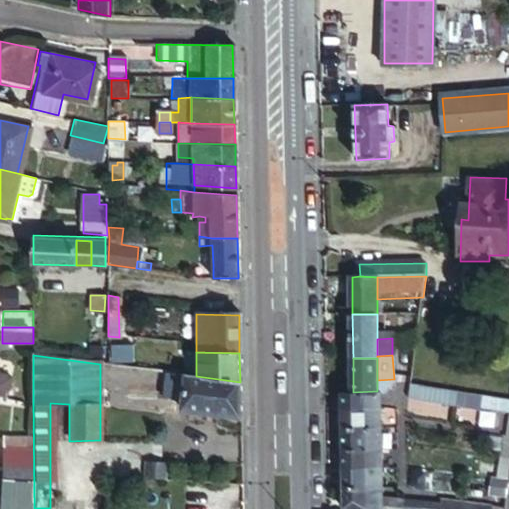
[(100,364),(100,415),(149,416),(149,411),(176,412),(179,409),(202,412),(212,412),(240,416),(240,382),(196,376),(100,364)]
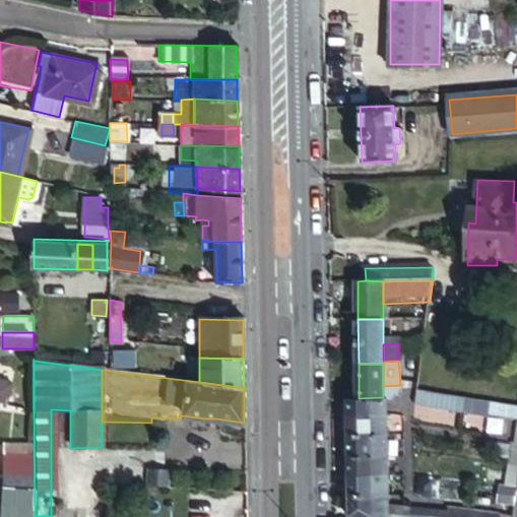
[(387,398),(400,385),(383,386),(383,397),(387,398)]
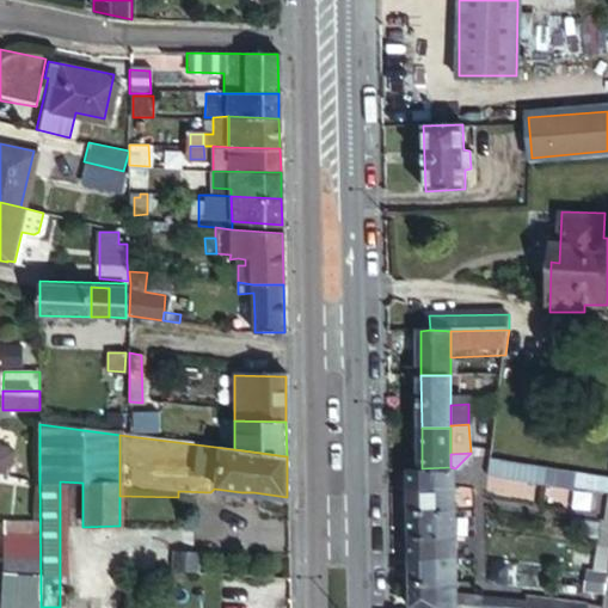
[(492,472),(546,480),(548,466),(491,456),(489,473),(492,472)]
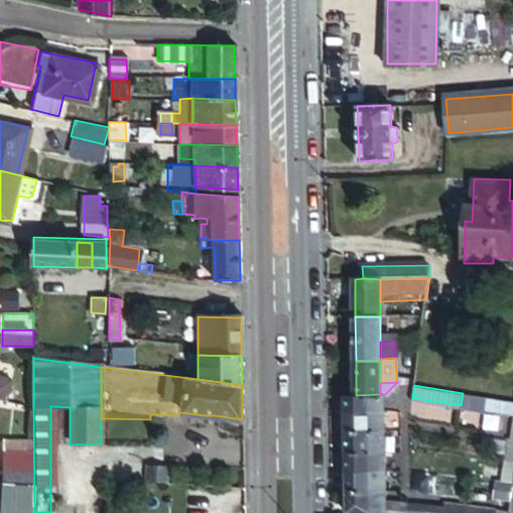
[(461,405),(485,409),(487,397),(463,393),(461,405)]
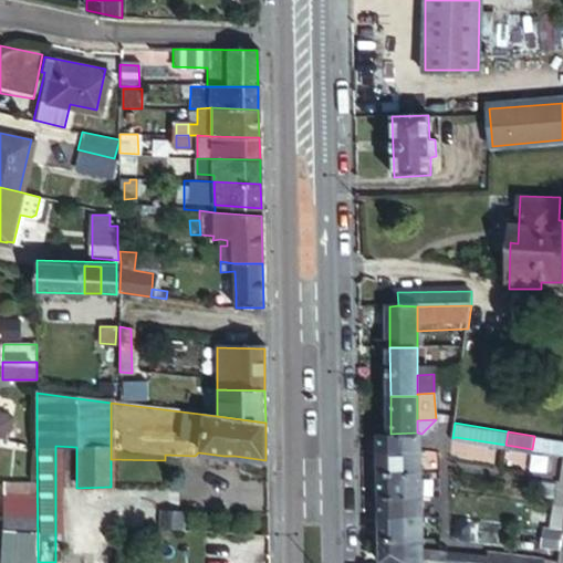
[(421,451),(421,434),(417,433),(391,434),(381,435),(379,438),(381,452),(421,451)]
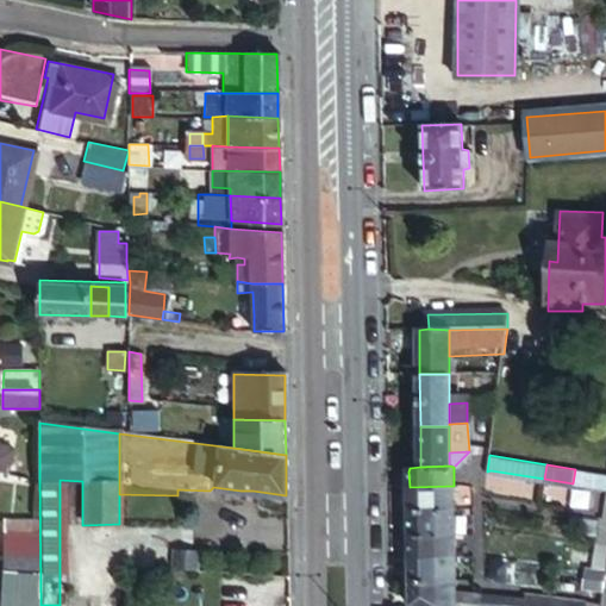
[(601,488),(603,483),(604,475),(575,469),(573,483),(601,488)]
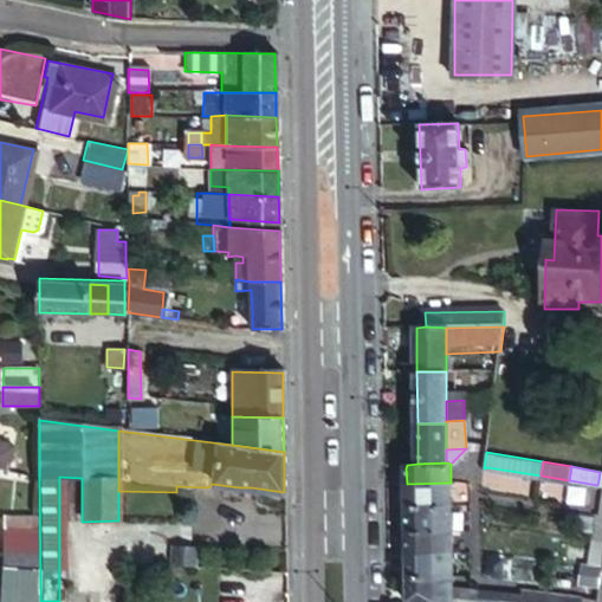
[(451,483),(407,484),(407,486),(407,509),(452,507),(451,483)]
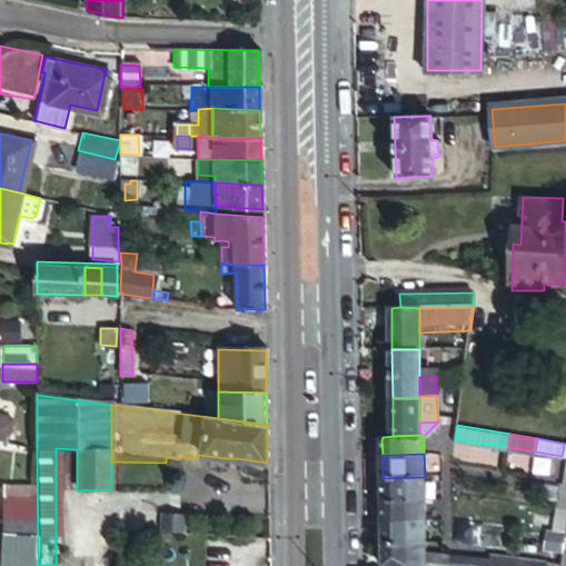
[(384,502),(425,499),(425,477),(383,478),(384,502)]
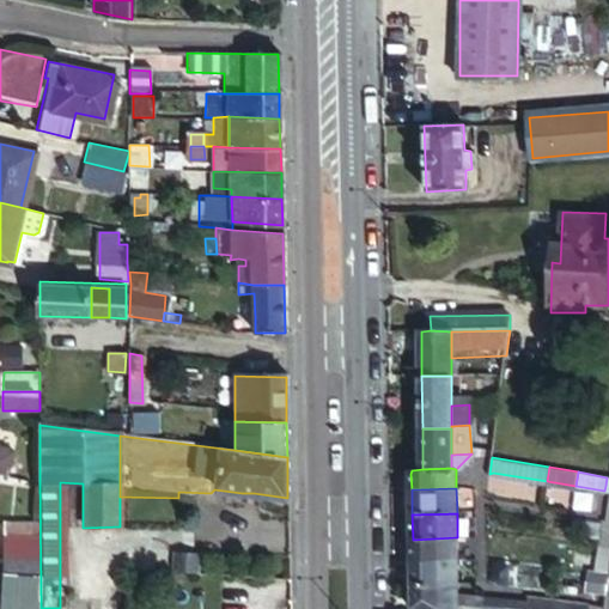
[(600,540),(602,519),(589,521),(586,536),(600,540)]
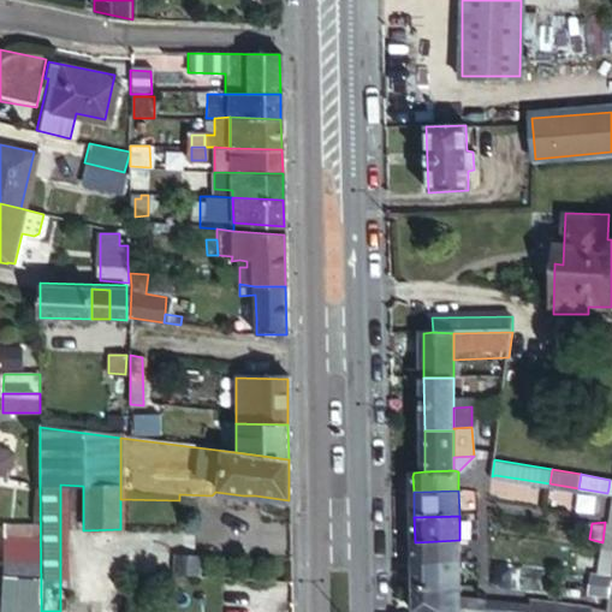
[(611,552),(611,522),(605,522),(602,542),(601,551),(611,552)]
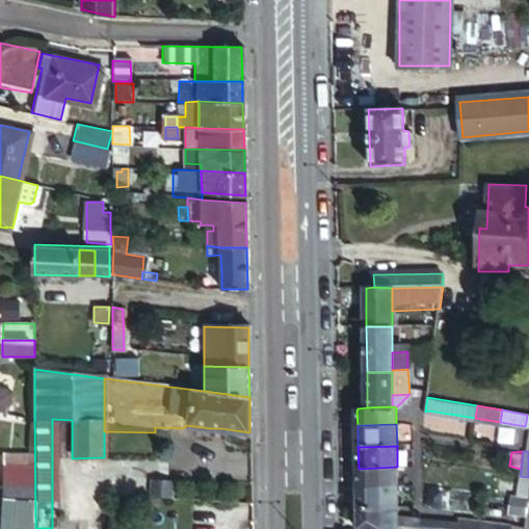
[(1,453),(1,481),(32,482),(32,453),(1,453)]
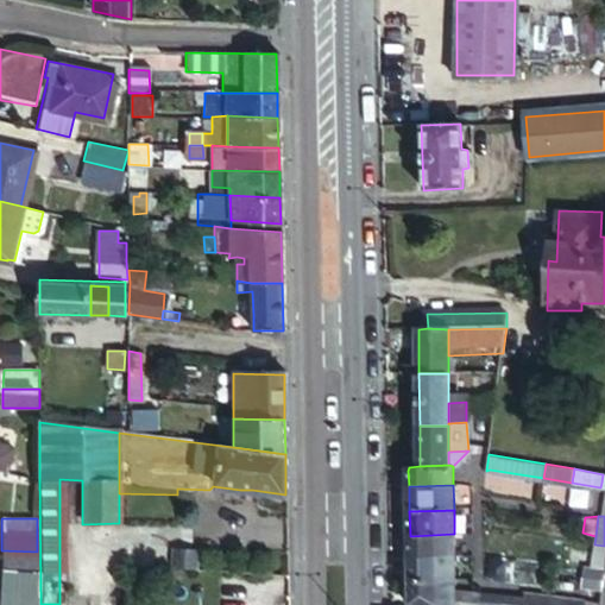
[(410,536),(411,559),(454,558),(454,534),(410,536)]
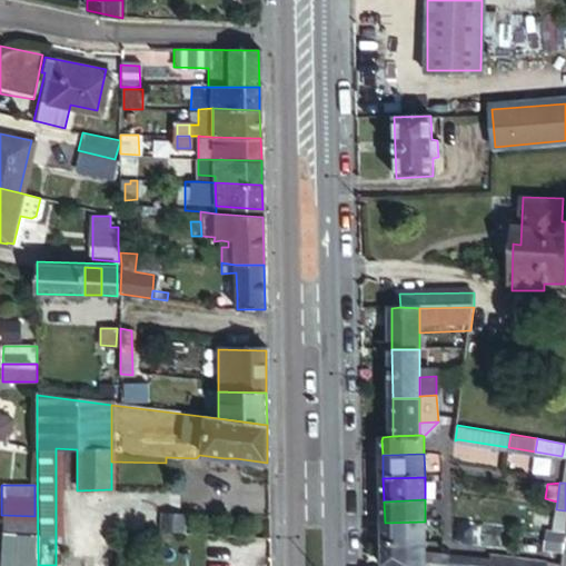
[(565,534),(565,510),(556,509),(553,533),(565,534)]
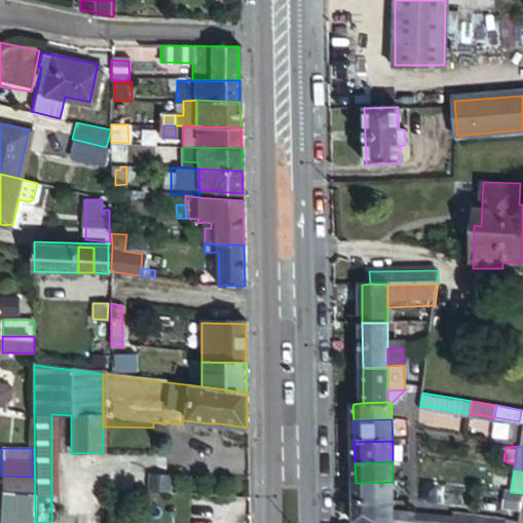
[(32,477),(1,476),(1,491),(34,492),(34,477),(32,477)]
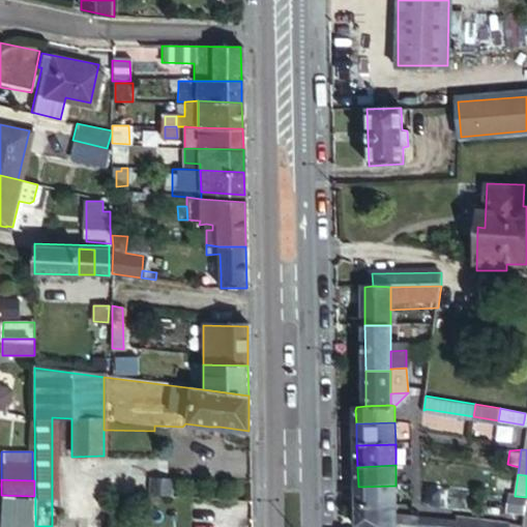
[(358,487),(359,508),(396,508),(396,486),(358,487)]
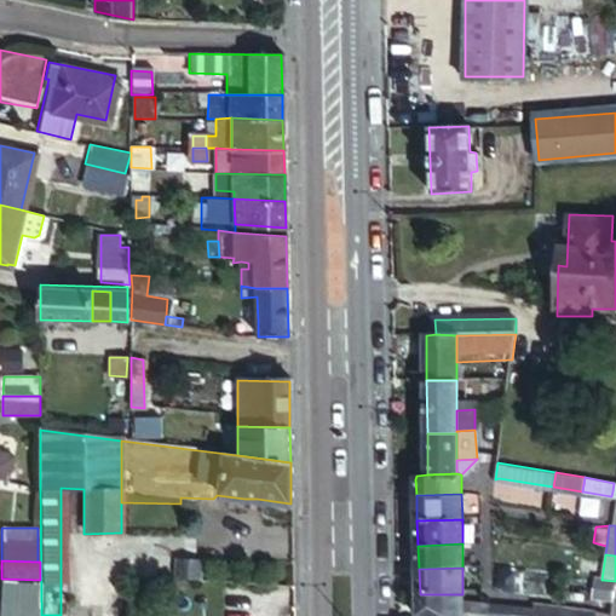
[(523,581),(524,570),(505,568),(504,593),(522,593),(523,581)]
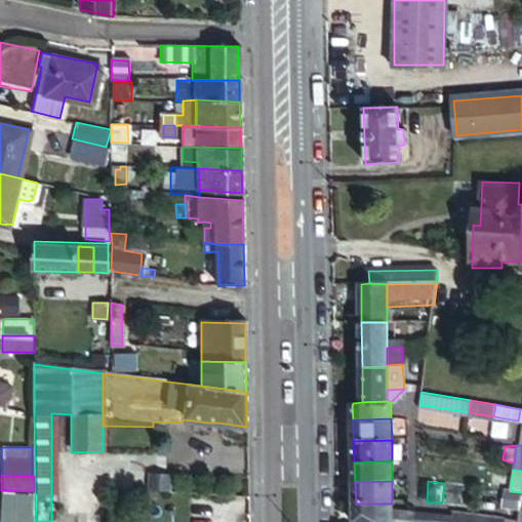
[(34,521),(34,491),(1,490),(1,521),(34,521)]
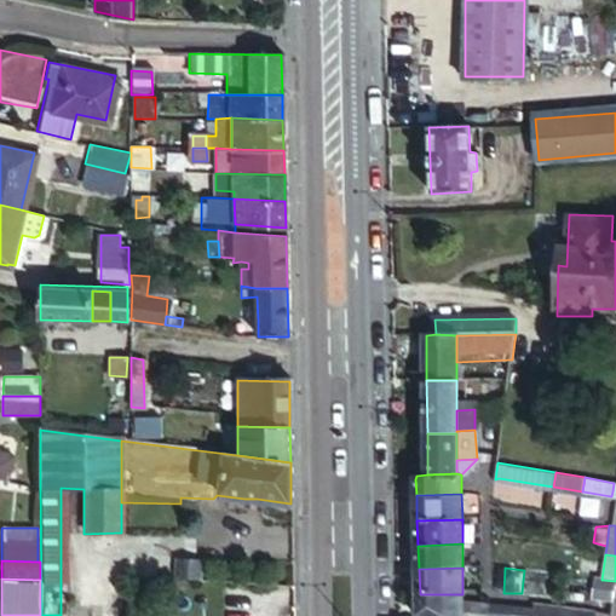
[(615,581),(602,580),(598,600),(612,603),(615,582),(615,581)]
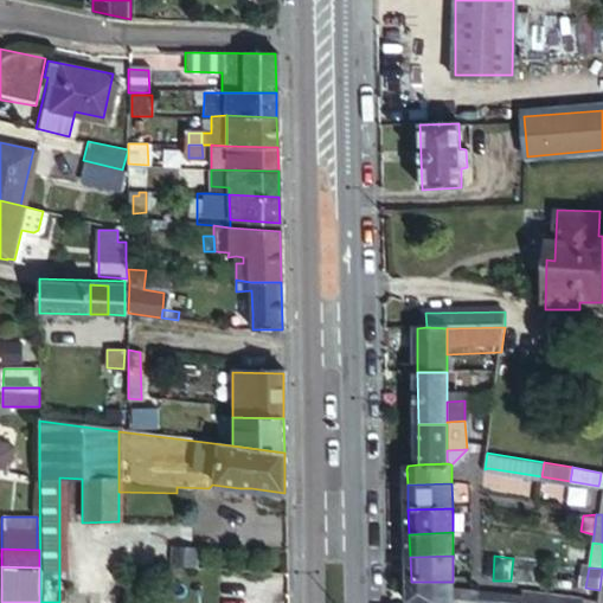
[(547,584),(552,584),(553,572),(512,569),(511,581),(547,584)]
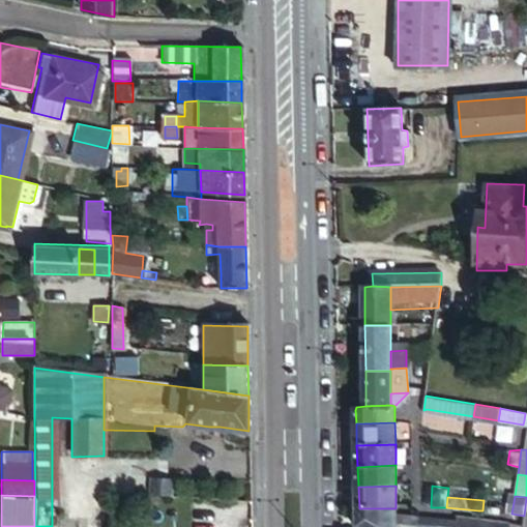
[(396,526),(397,518),(396,508),(359,508),(360,526),(396,526)]
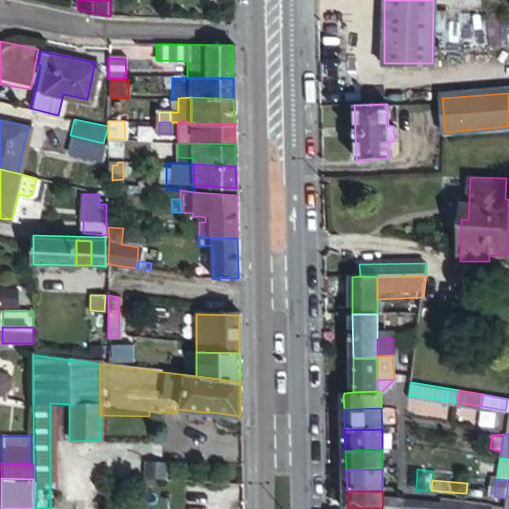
[(402,508),(403,501),(394,500),(383,500),(382,508),(402,508)]
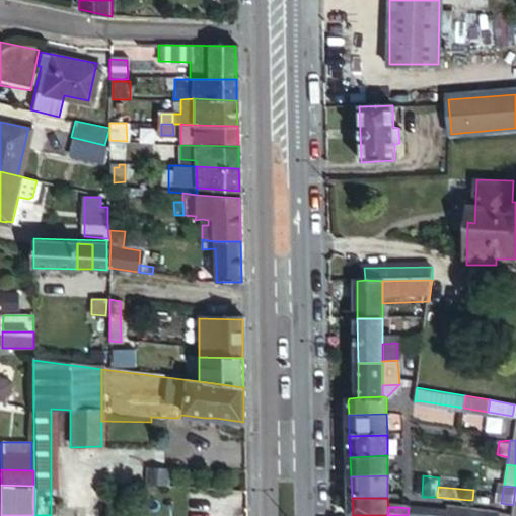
[(480,515),(481,510),(448,507),(448,510),(447,515),(480,515)]
